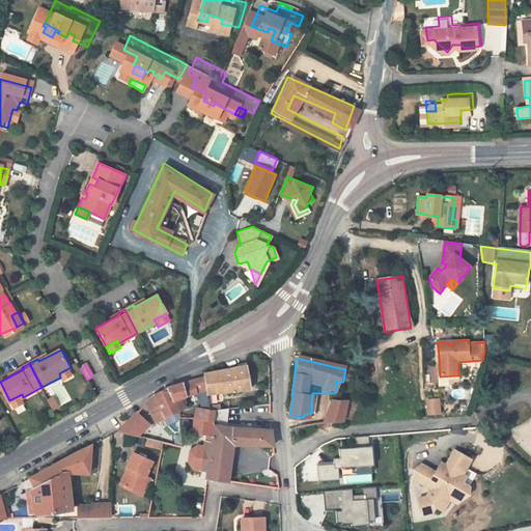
[(200,380),(202,389),(220,389),(220,393),(234,393),(234,389),(246,388),(244,365),(205,374),(204,378),(200,380)]
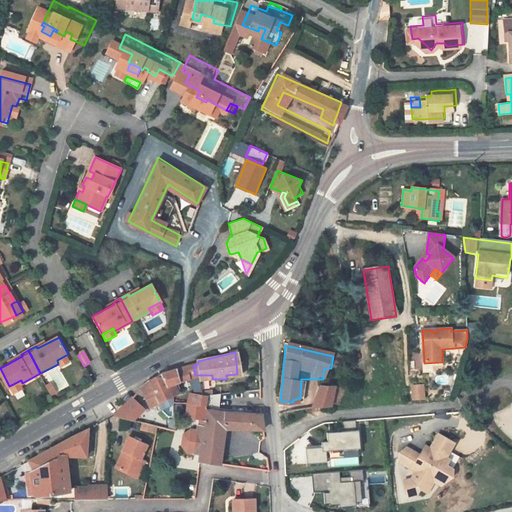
[(71,361),(68,354),(57,360),(58,364),(60,367),(71,361)]
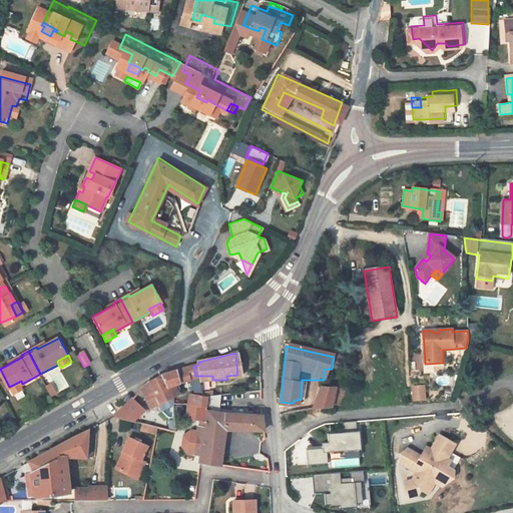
[(176,395),(174,388),(195,380),(195,376),(193,367),(172,376),(160,381),(167,399),(176,395)]
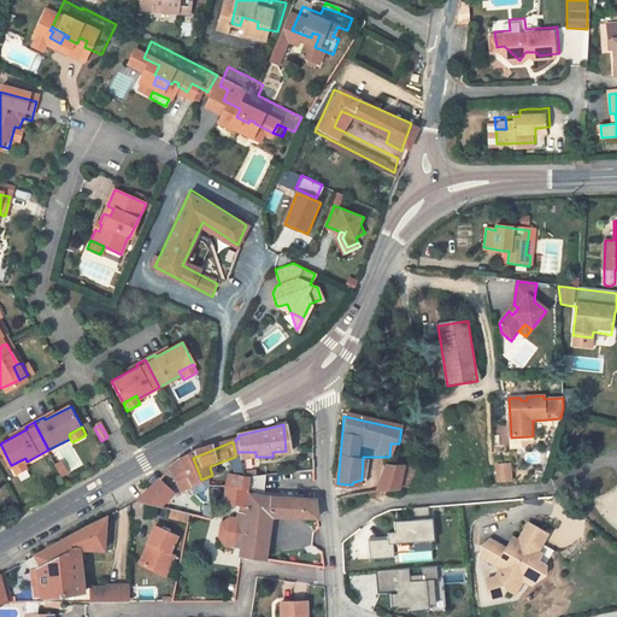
[(16,474),(29,465),(27,462),(25,458),(11,465),(16,474)]
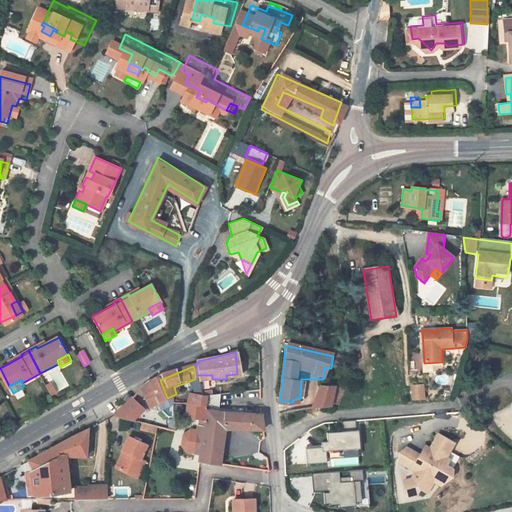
[(167,398),(160,380),(151,387),(148,389),(153,403),(167,398)]
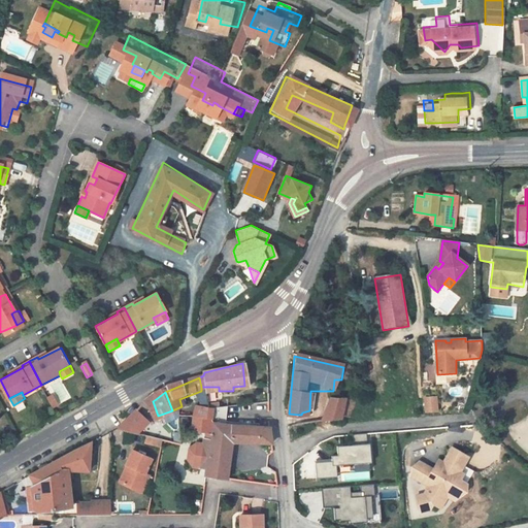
[(437,410),(436,394),(423,394),(424,411),(437,410)]
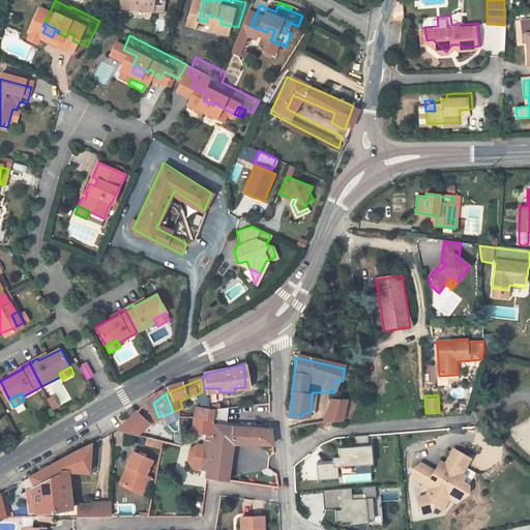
[(355,400),(330,400),(329,420),(355,420),(355,414),(355,400)]
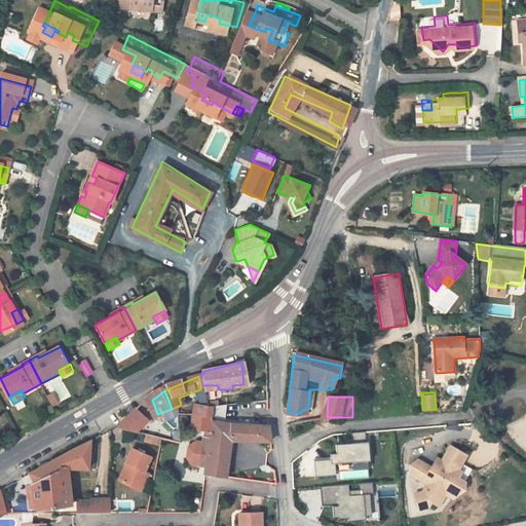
[(193,413),(204,412),(203,408),(202,402),(192,401),(193,413)]
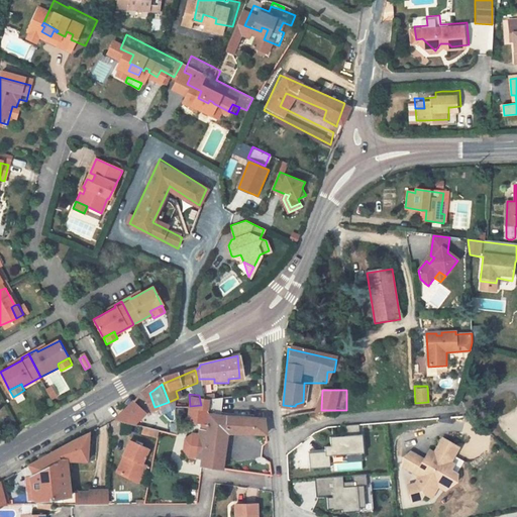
[(220,400),(209,401),(208,418),(219,419),(220,402),(220,400)]
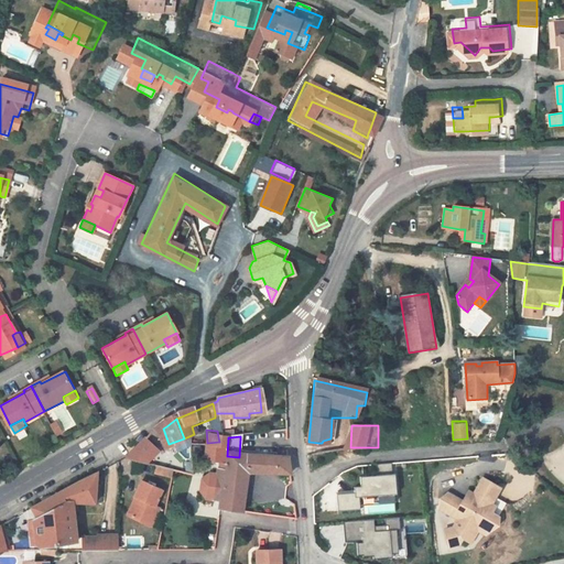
[(142,446),(131,455),(145,459),(160,446),(152,437),(142,446)]
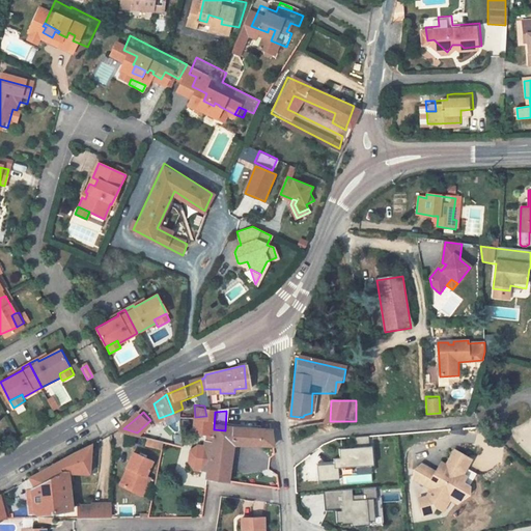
[(233,446),(272,453),(270,449),(270,435),(225,430),(214,429),(213,438),(207,439),(205,452),(202,451),(201,462),(204,465),(204,479),(228,480),(233,446)]
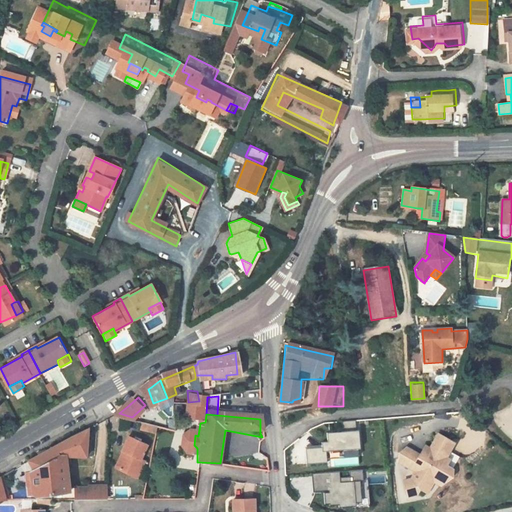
[(328,442),(322,443),(323,448),(306,449),(307,464),(328,463),(327,452),(360,449),(359,431),(356,431),(355,421),(343,422),(344,432),(327,433),(328,442)]
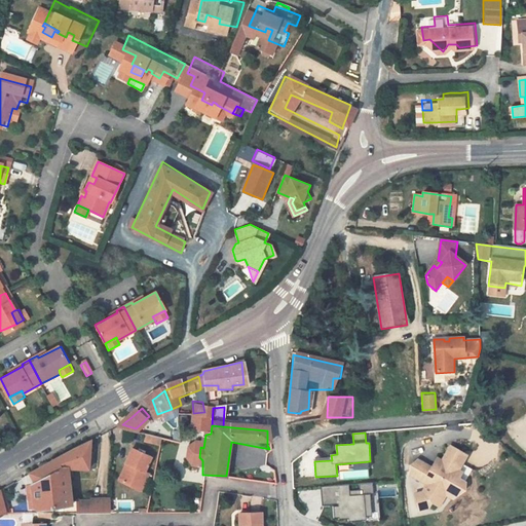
[(144,434),(143,442),(159,444),(160,437),(144,434)]
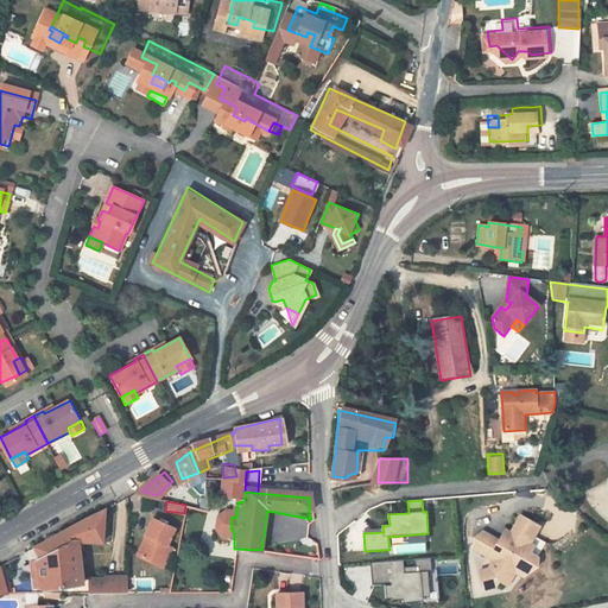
[(62,533),(38,545),(42,553),(37,557),(37,571),(36,582),(76,583),(81,540),(103,540),(108,510),(92,518),(75,526),(62,533)]
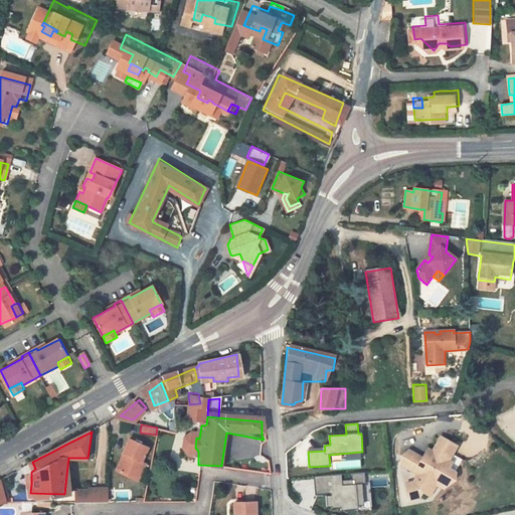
[(407,482),(411,498),(420,495),(423,491),(431,495),(438,483),(445,481),(442,470),(450,468),(451,466),(454,461),(450,459),(458,444),(442,435),(434,450),(435,451),(432,456),(426,458),(409,449),(403,454),(401,463),(419,473),(414,480),(407,482)]
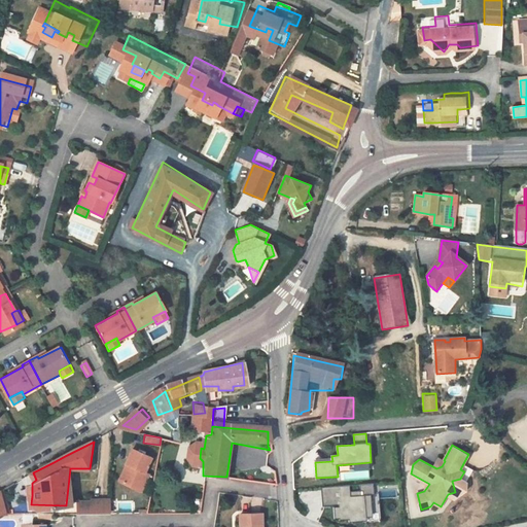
[(132,451),(124,465),(128,467),(119,484),(137,494),(147,477),(144,475),(151,461),(132,451)]
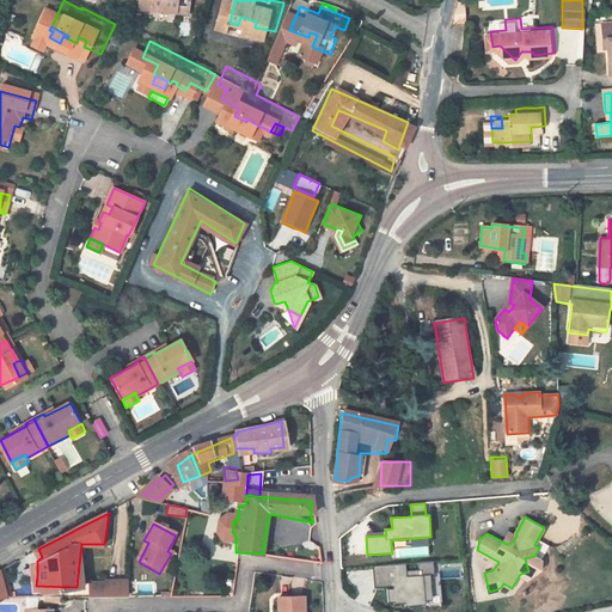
[(134,560),(139,562),(148,543),(144,540),(134,560)]
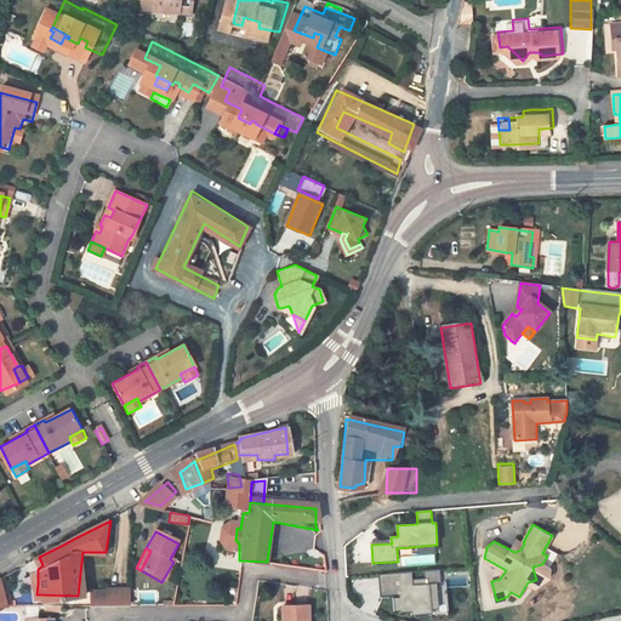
[(536,580),(528,582),(536,588),(550,577),(552,567),(543,562),(542,564),(533,567),(536,580)]
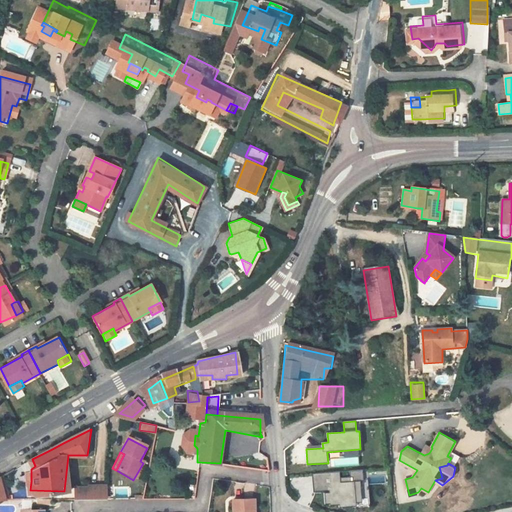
[(363,480),(362,471),(350,472),(351,481),(363,480)]
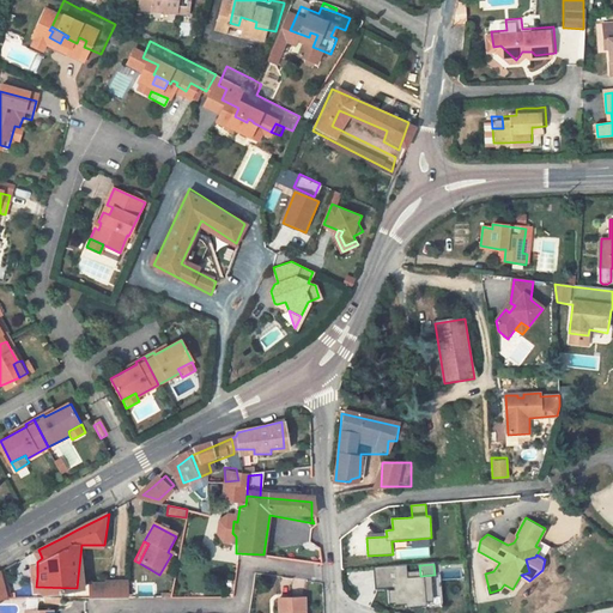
[(432,601),(431,577),(407,578),(406,565),(375,568),(376,589),(388,589),(389,605),(407,604),(407,607),(426,606),(425,601),(432,601)]
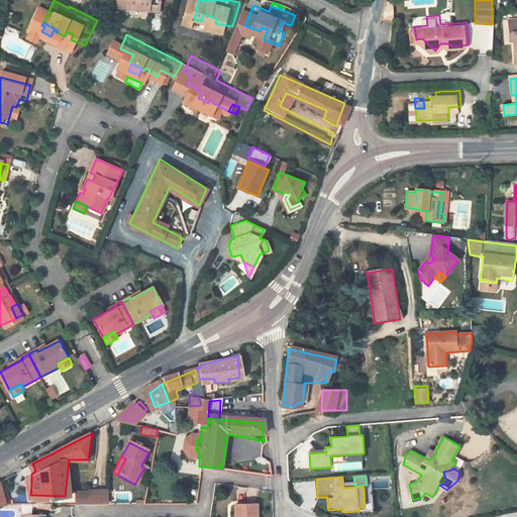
[(97,504),(98,493),(84,491),(84,492),(69,491),(68,503),(74,503),(97,504)]
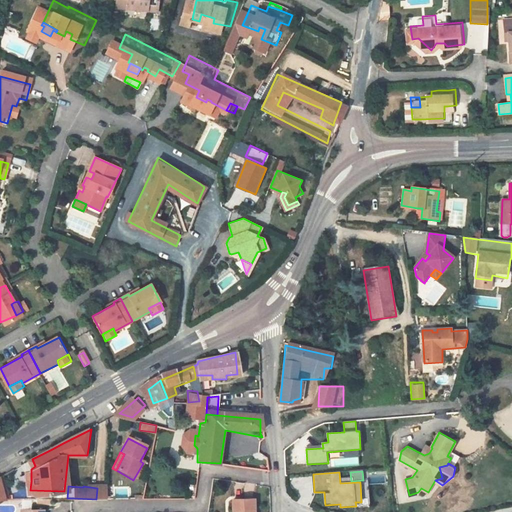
[(229,501),(229,511),(251,511),(251,501),(229,501)]
